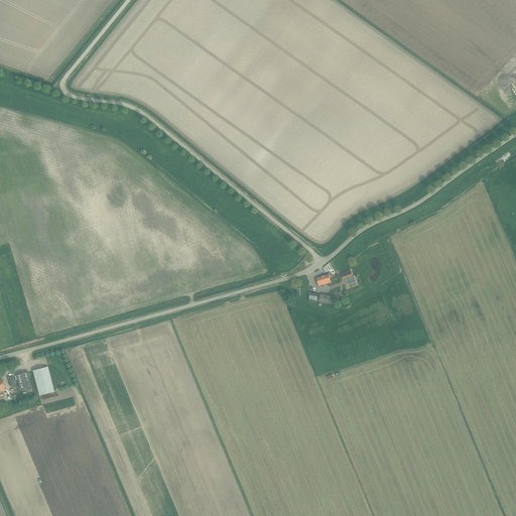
[(351,271),(341,274),(344,281),(347,280),(348,285),(356,282),(354,277),(353,277),(351,271)]
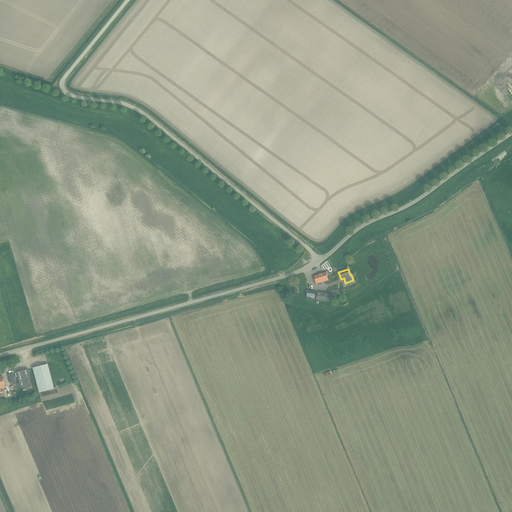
[(316,284),(328,280),(326,272),(322,274),(322,273),(318,275),(319,275),(314,277),(316,284)]
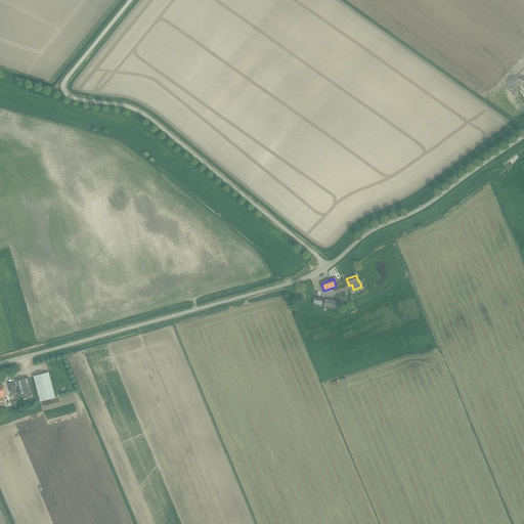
[(322,299),(314,298),(313,306),(321,307),(322,299)]
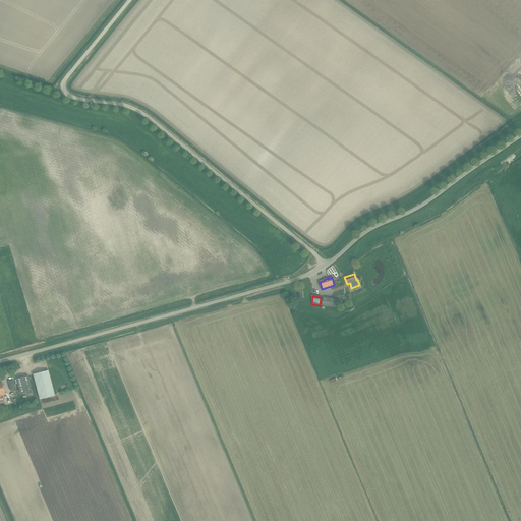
[(339,299),(323,297),(322,305),(338,307),(339,299)]
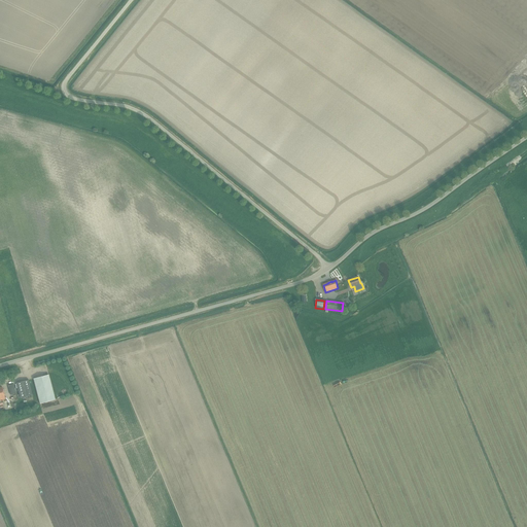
[(33,379),(40,403),(55,399),(48,375),(33,379)]
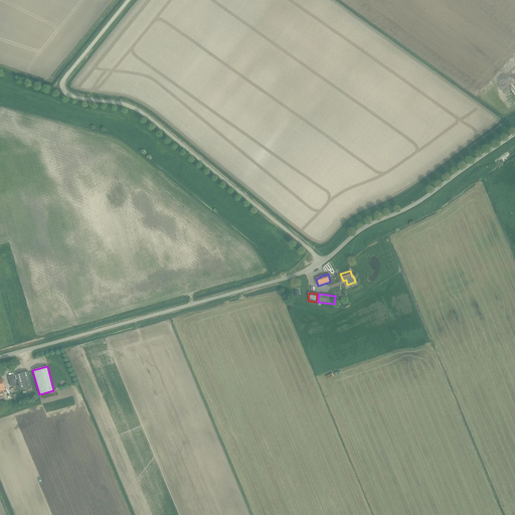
[(16,374),(19,389),(31,386),(27,371),(16,374)]
